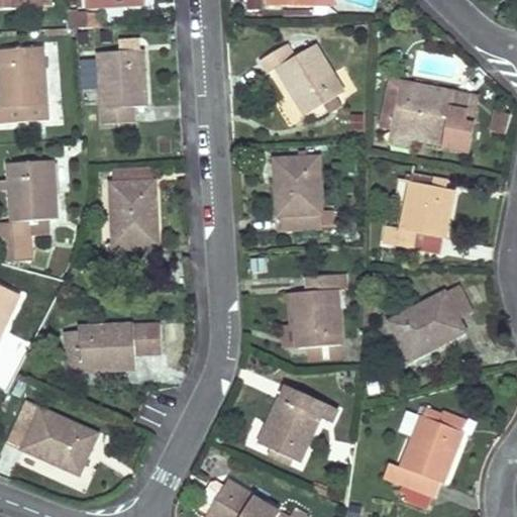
[(0,0),(0,10),(40,8),(39,0),(0,0)]
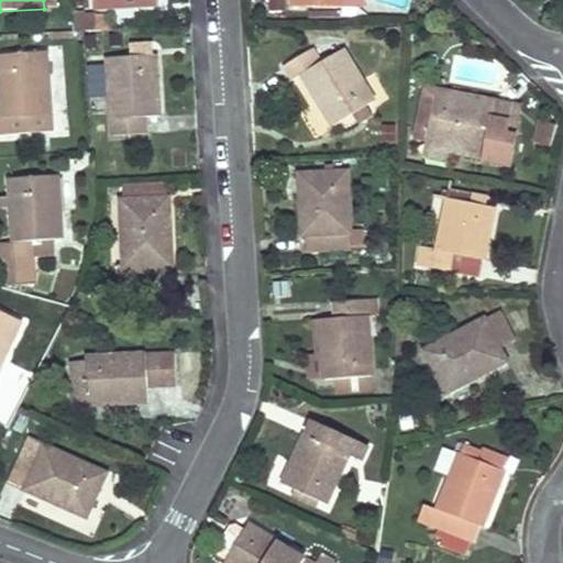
[(94,0),(95,10),(156,7),(155,0),(94,0)]
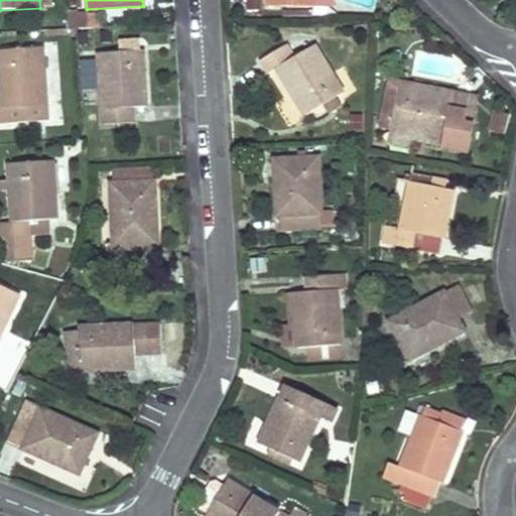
[(103,18),(68,20),(68,27),(68,29),(77,29),(104,28),(103,18)]
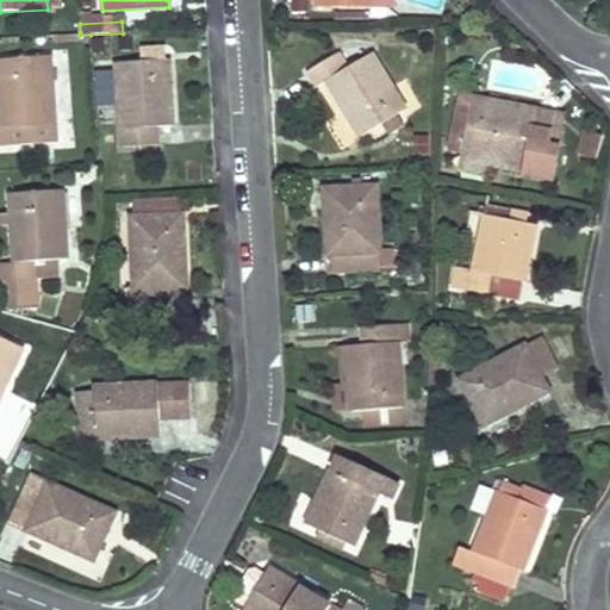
[(397,116),(405,111),(371,55),(369,56),(363,45),(337,53),(307,72),(317,88),(327,81),(361,138),(383,125),(397,116)]
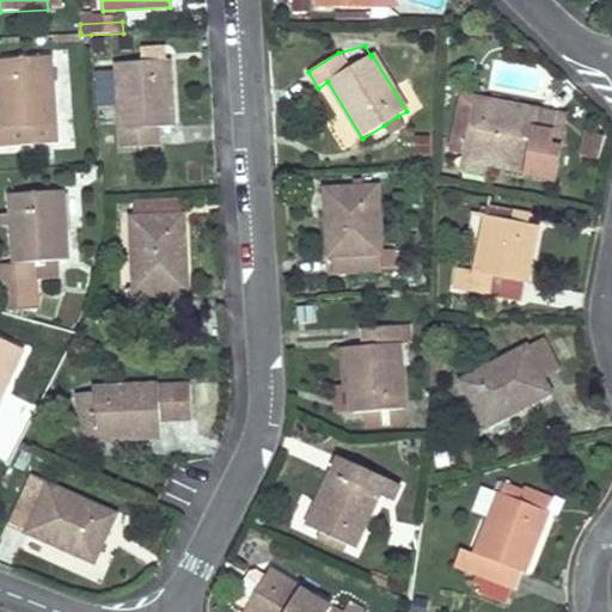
[(154,62),(153,51),(142,53),(144,63),(154,62)]
